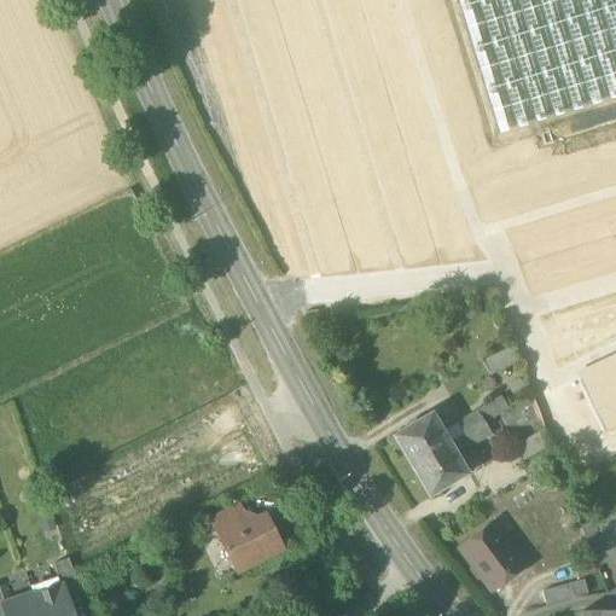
[(459,0),(500,133),(615,97),(615,0),(459,0)]
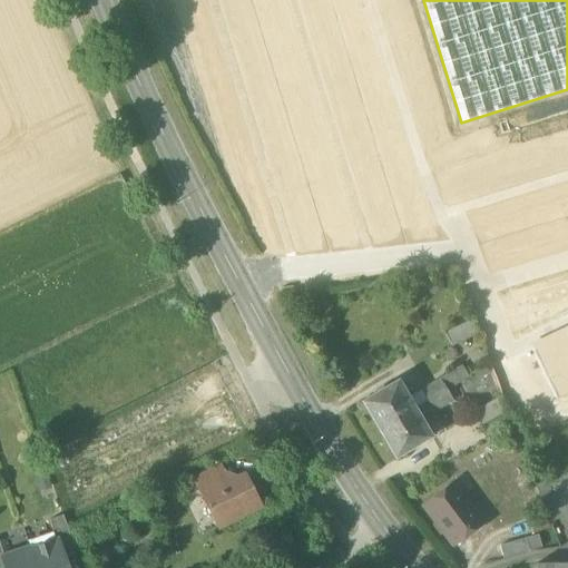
[(499,166),(496,186),(513,180),(516,188),(526,182),(529,186),(559,192),(560,196),(567,194),(567,127),(524,139),(495,159),(499,166)]
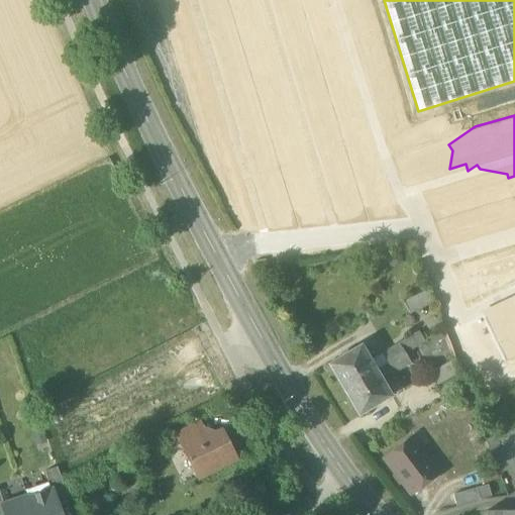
[(506,262),(508,247),(495,246),(484,249),(479,249),(486,246),(457,243),(460,255),(441,262),(450,291),(476,294),(479,303),(471,302),(457,306),(459,311),(468,312),(484,307),(481,299),(485,298),(486,288),(490,298),(507,293),(503,293),(508,291),(510,280),(506,269),(490,267),(506,262)]
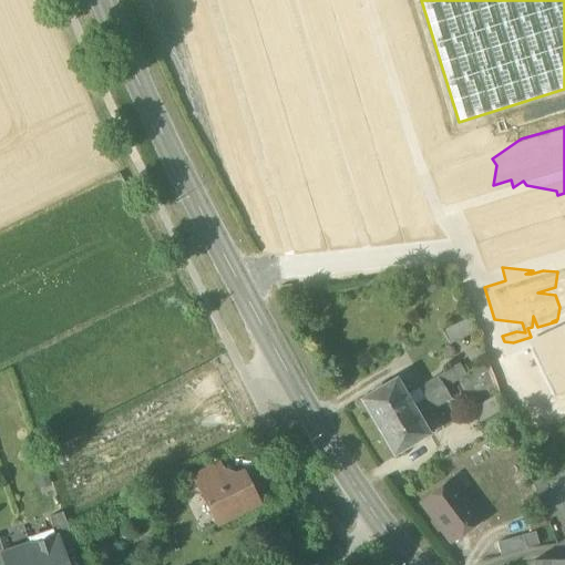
[(444,330),(451,343),(478,331),(472,318),(472,317),(444,330)]
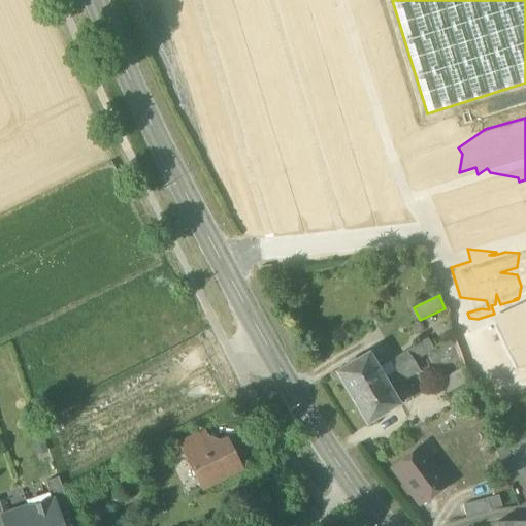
[(380,368),(385,377),(416,360),(435,348),(429,338),(391,361),(392,362),(380,368)]
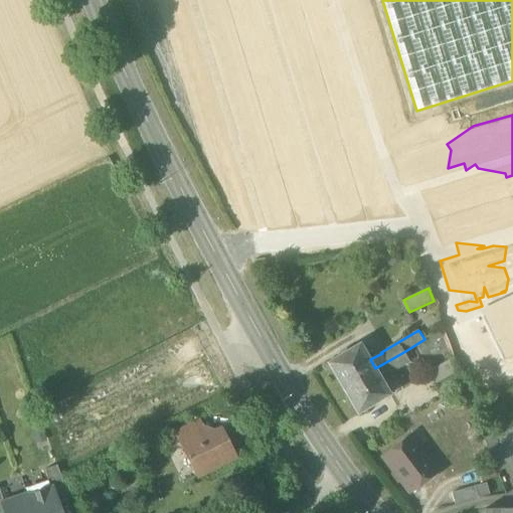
[(330,362),(344,386),(375,368),(370,359),(361,343),(330,362)]
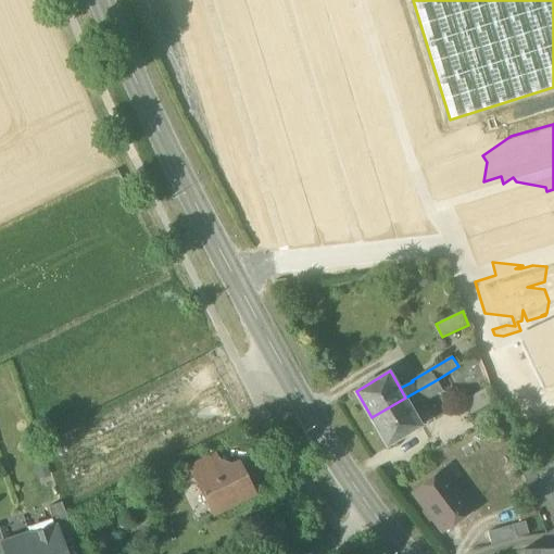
[(425,401),(443,389),(438,379),(405,398),(411,407),(425,400),(425,401)]
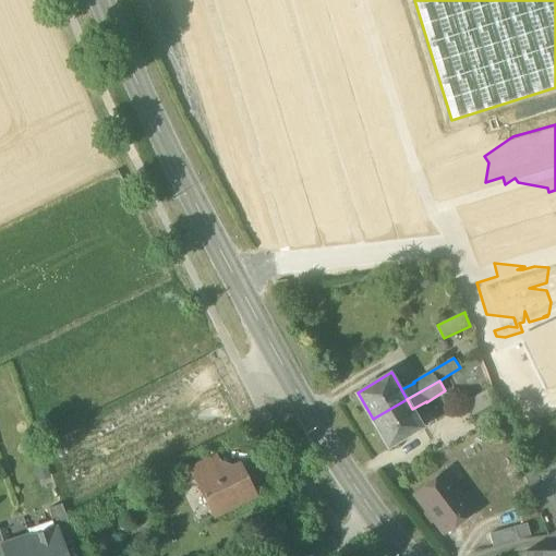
[(464,402),(472,415),(498,399),(493,386),(464,402)]
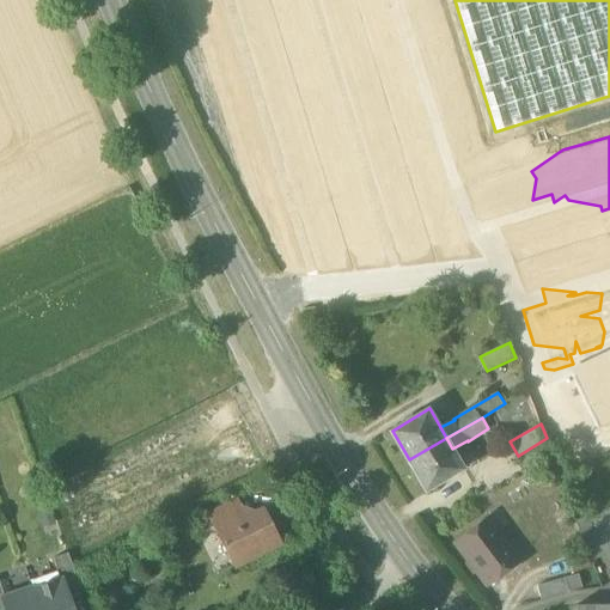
[(452,449),(446,438),(409,459),(426,489),(463,468),(452,449)]
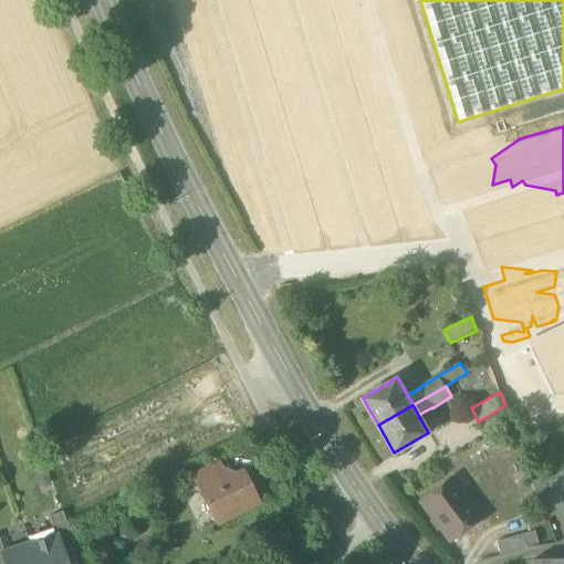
[(195,476),(204,493),(218,486),(220,479),(226,477),(219,463),(195,476)]
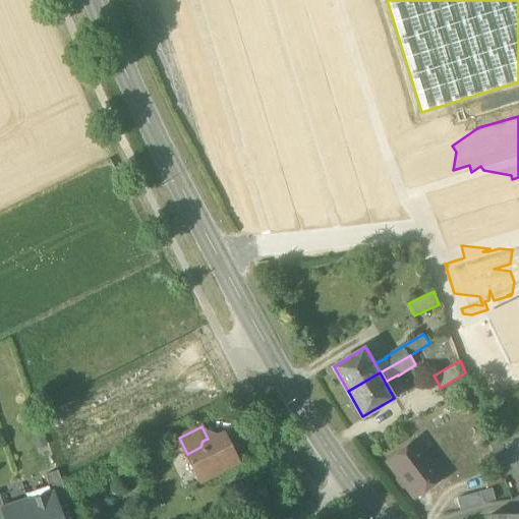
[(518,431),(492,443),(505,476),(518,469),(518,431)]
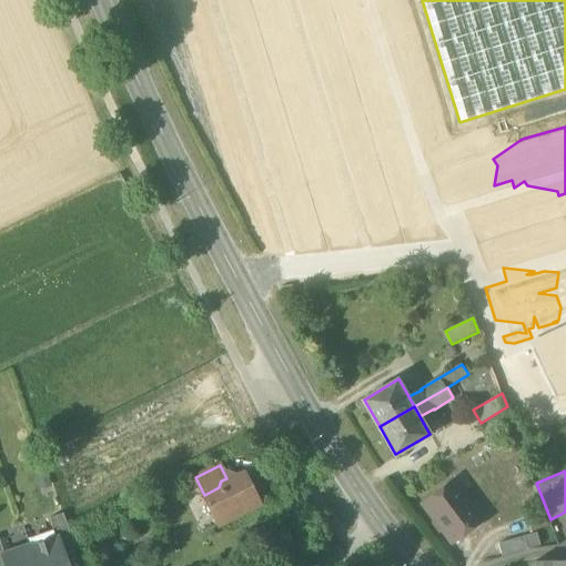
[(204,495),(219,524),(260,504),(245,474),(232,481),(226,478),(221,481),(219,487),(204,495)]
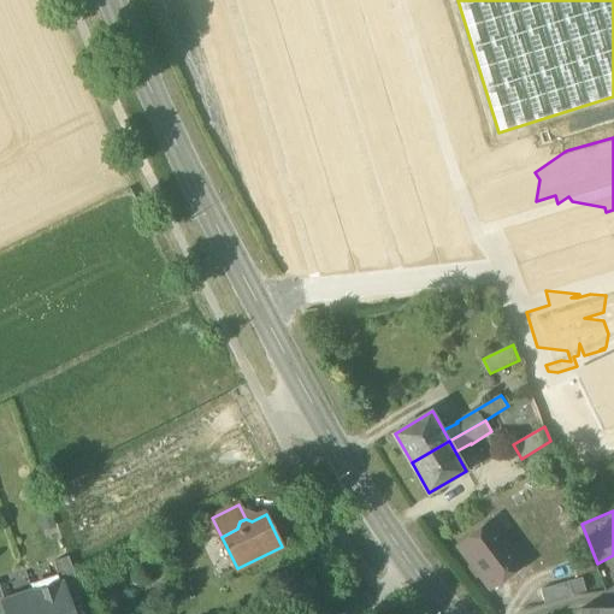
[(494,518),(490,520),(502,536),(506,533),(494,518)]
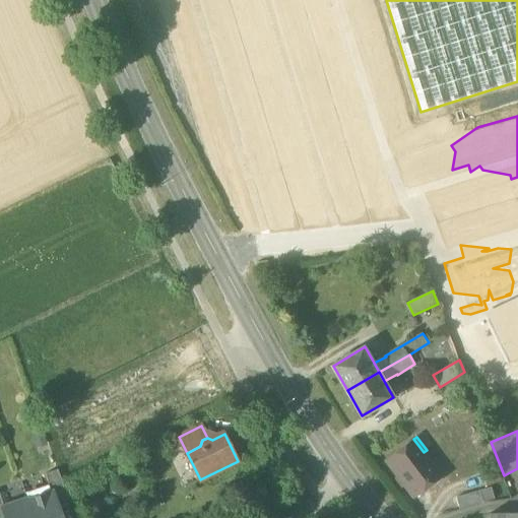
[(413,439),(388,458),(416,496),(442,476),(433,465),(436,463),(427,450),(424,452),(413,439)]
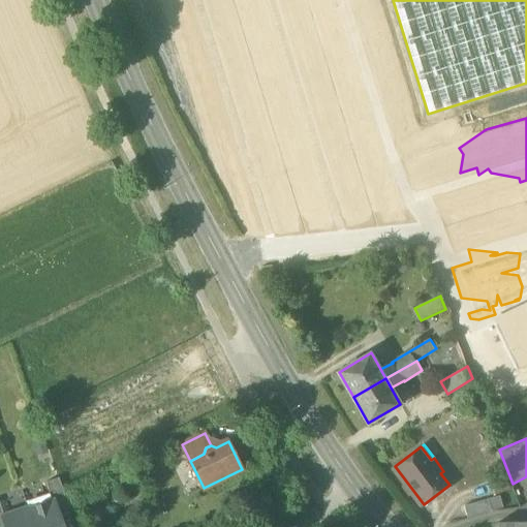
[(421,506),(424,504),(395,466),(392,468),(404,485),(402,486),(410,495),(411,494),(421,506)]
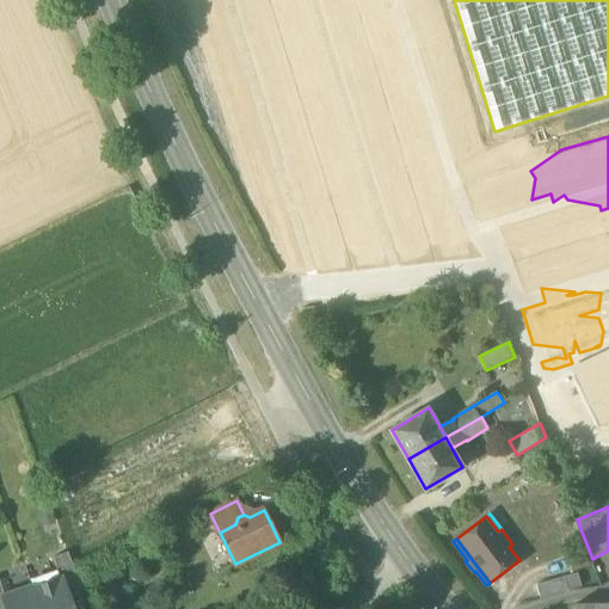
[(523,558),(512,545),(509,547),(520,560),(523,558)]
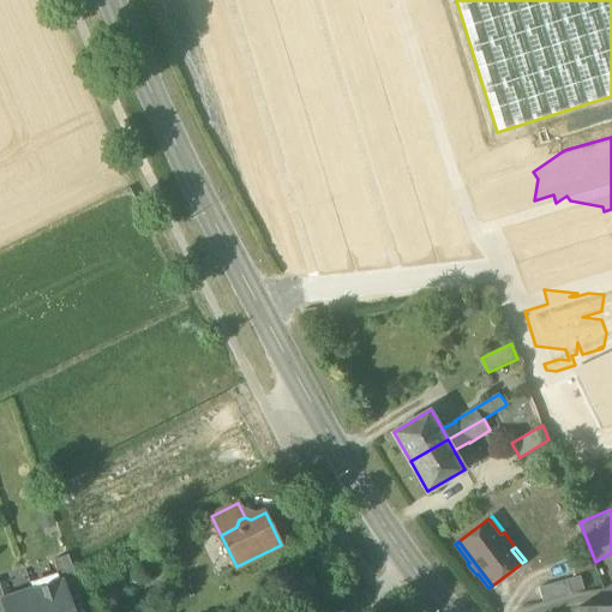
[(63,579),(70,600),(83,595),(73,569),(69,555),(54,559),(61,580),(63,579)]
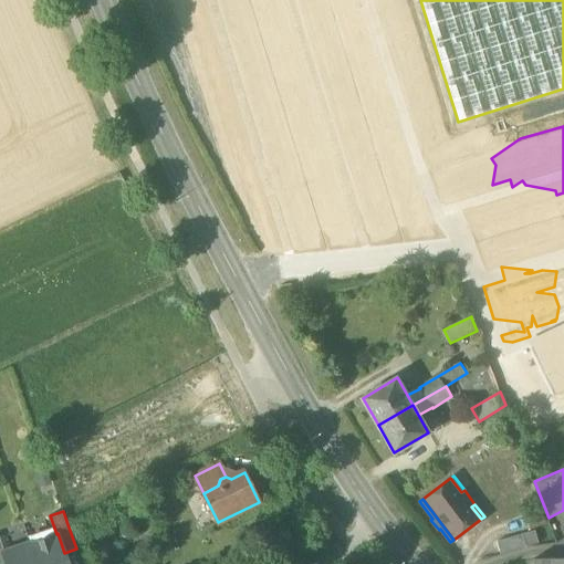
[(535,530),(498,542),(501,554),(540,543),(535,530)]
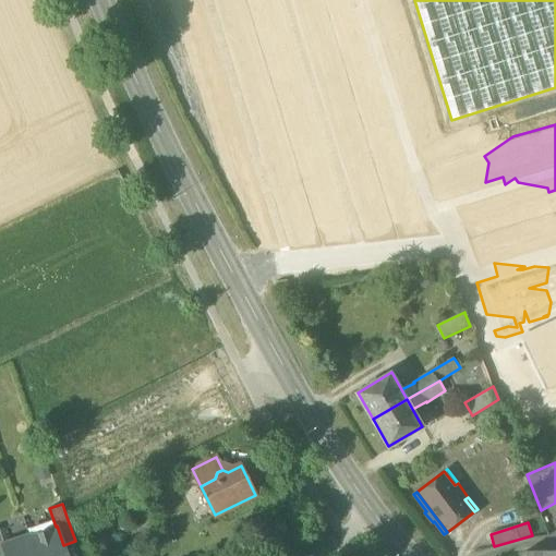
[(29,535),(32,539),(37,555),(67,555),(63,545),(57,526),(56,527),(29,535)]
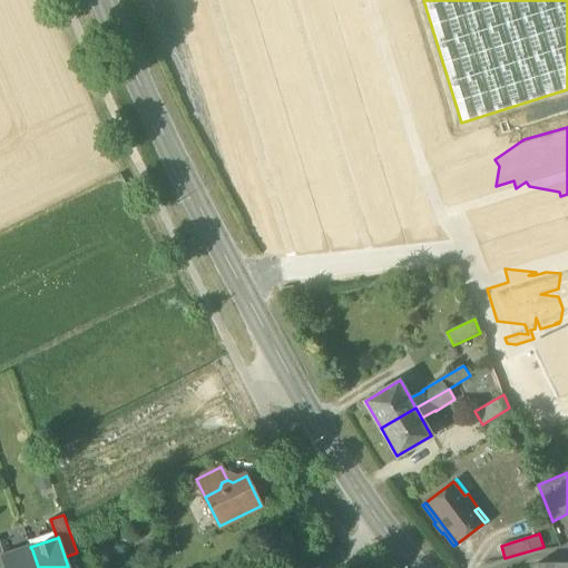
[(38,567),(32,550),(7,560),(6,560),(8,567),(38,567)]
